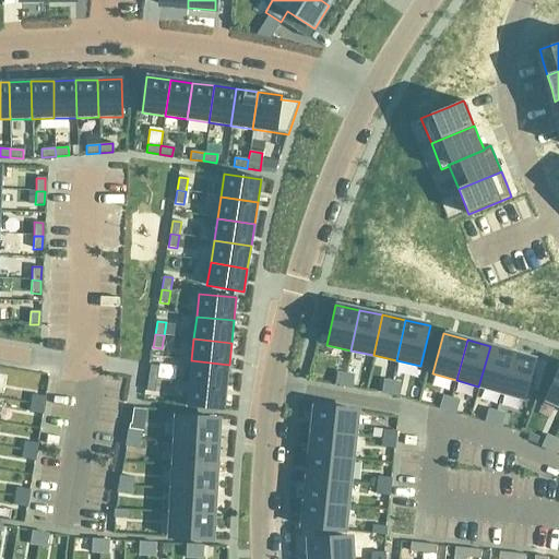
[(490,346),(478,387),(501,393),(513,353),(490,346)]
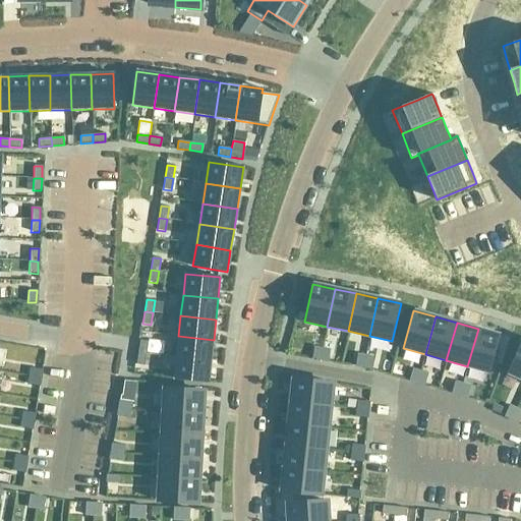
[(478,329),(467,366),(489,372),(500,335),(478,329)]
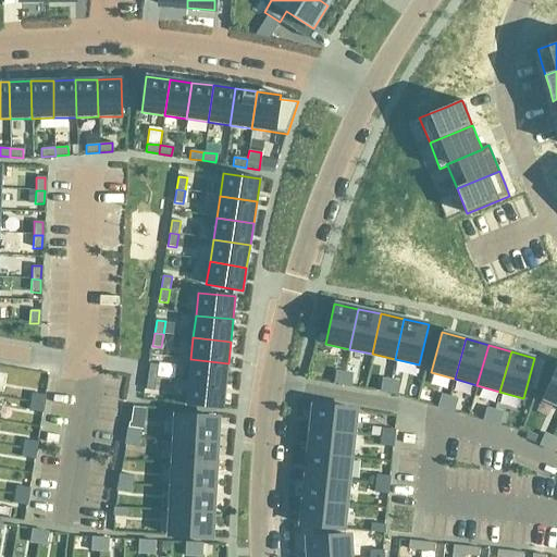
[(190,359),(188,382),(225,385),(229,363),(190,359)]
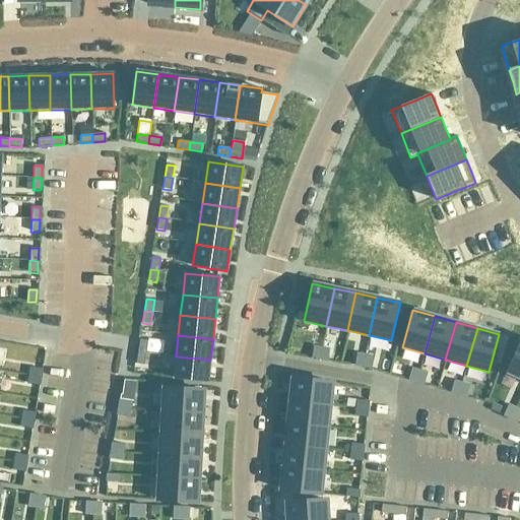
[(139,339),(138,351),(146,353),(147,341),(139,339)]
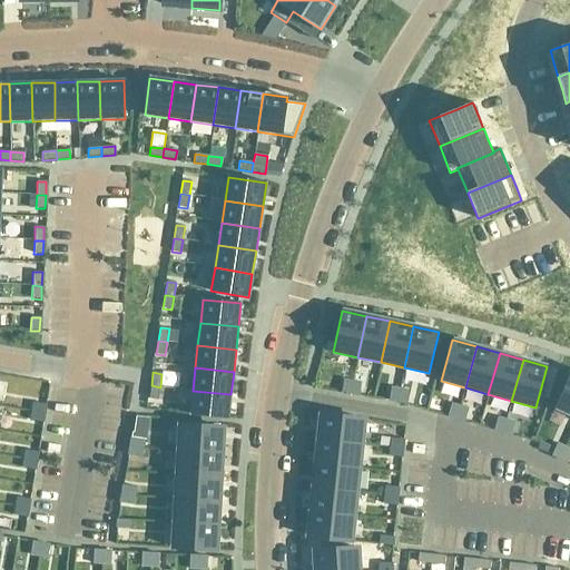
[(569,373),(554,408),(569,414),(569,373)]
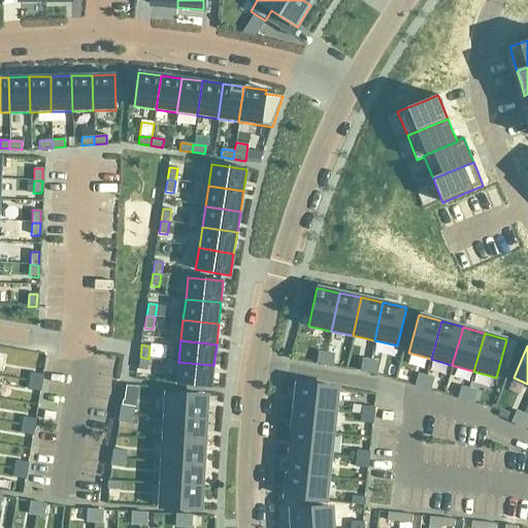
[(318,352),(316,364),(324,365),(326,353),(318,352)]
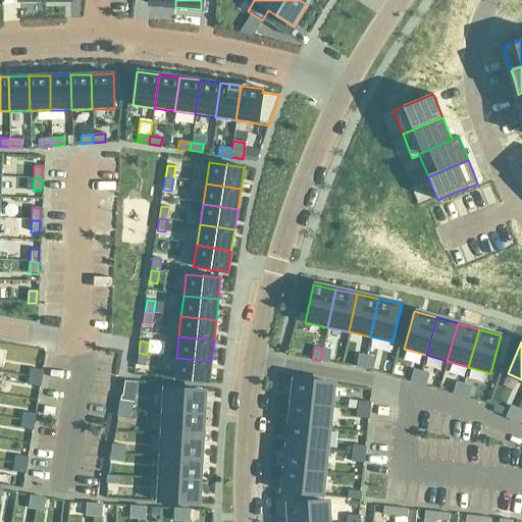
[(322,349),(320,361),(328,362),(330,350),(322,349)]
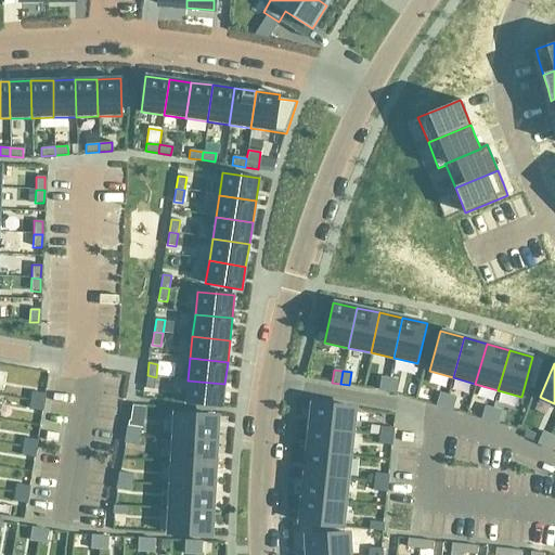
[(147,375),(145,388),(154,390),(156,377),(147,375)]
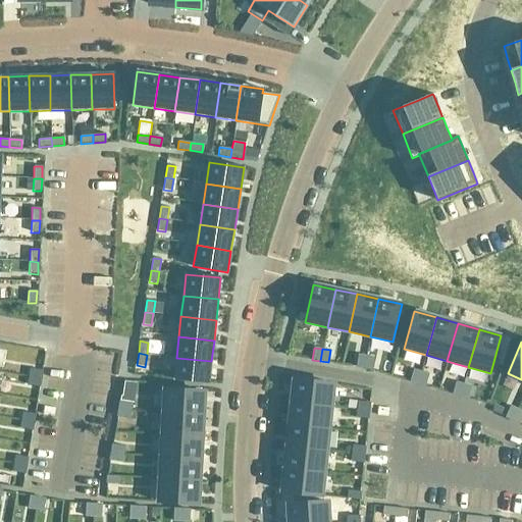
[(358,355),(356,367),(364,368),(366,356),(358,355)]
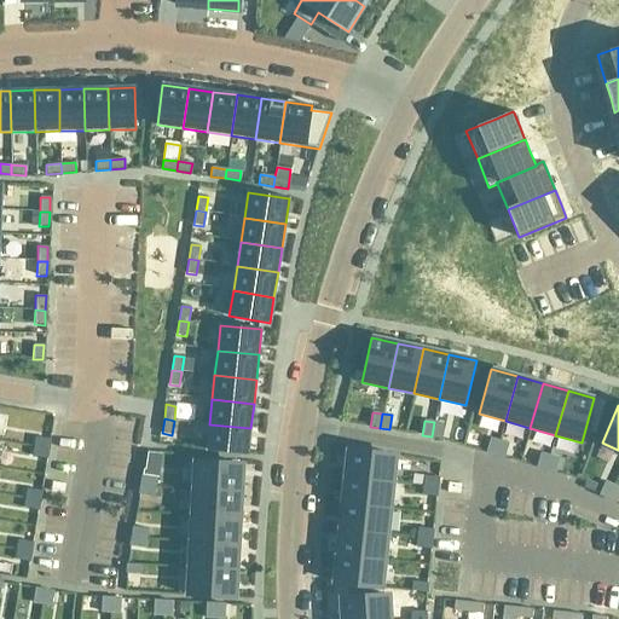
[(434,422),(432,437),(441,438),(444,424),(434,422)]
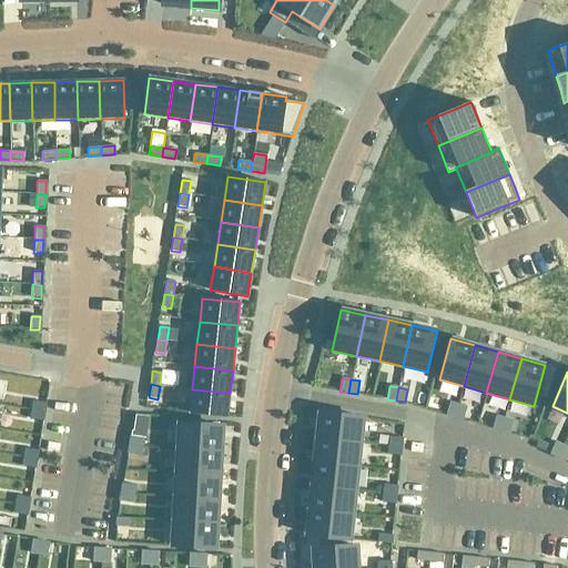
[(192,389),(190,413),(227,417),(230,393),(192,389)]
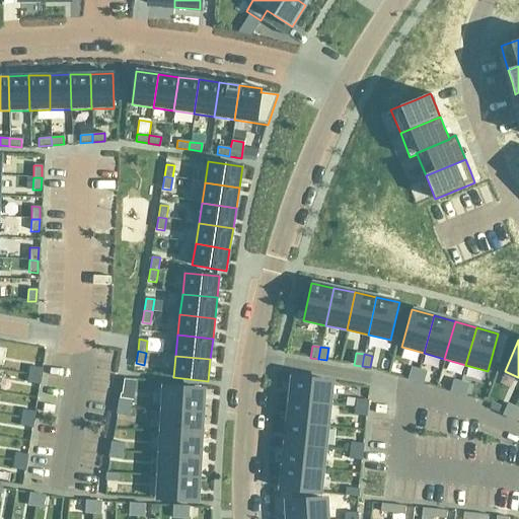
[(29,366),(28,375),(41,377),(42,368),(29,366)]
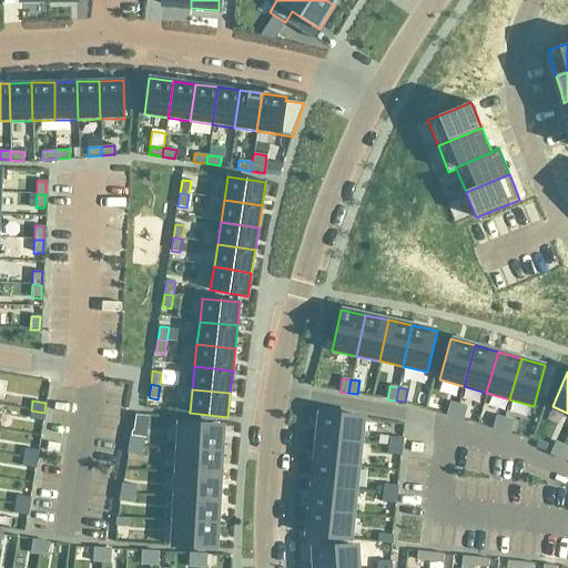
[(449,402),(446,415),(454,417),(458,405),(449,402)]
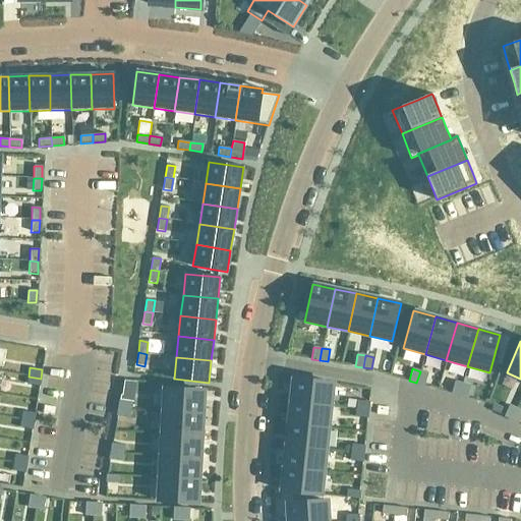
[(420,371),(416,383),(424,385),(427,373),(420,371)]
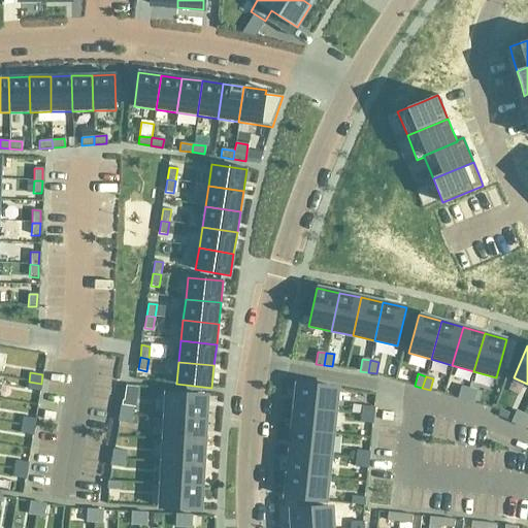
[(29,382),(28,390),(39,392),(41,384),(29,382)]
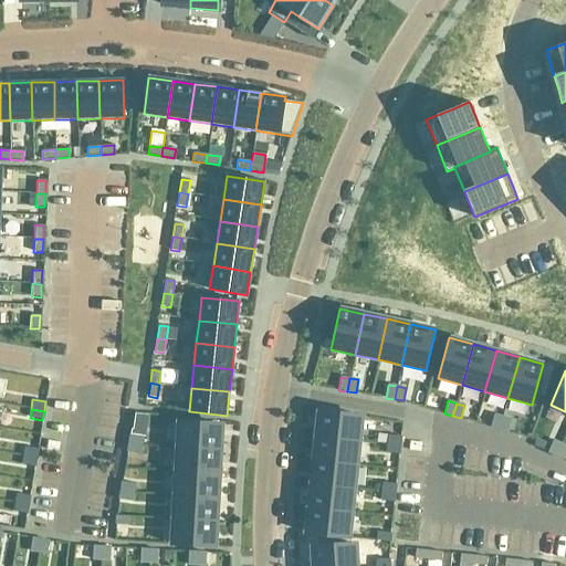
[(318,411),(316,437),(358,441),(360,416),(318,411)]
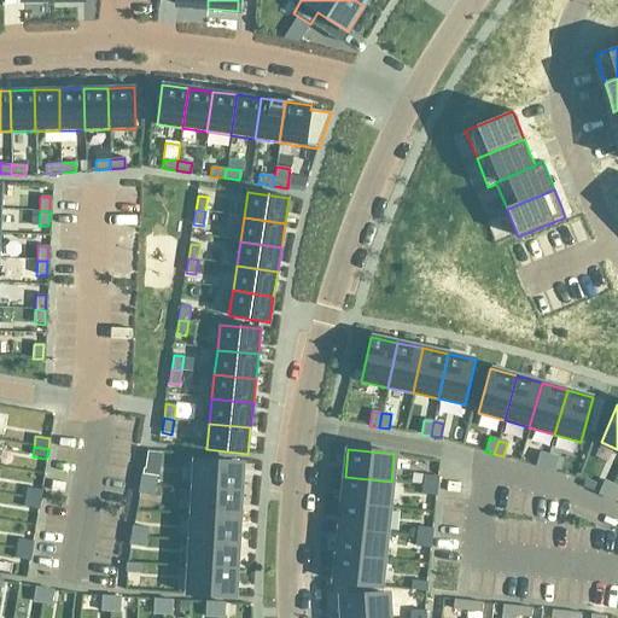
[(540,453),(535,466),(544,468),(548,455),(540,453)]
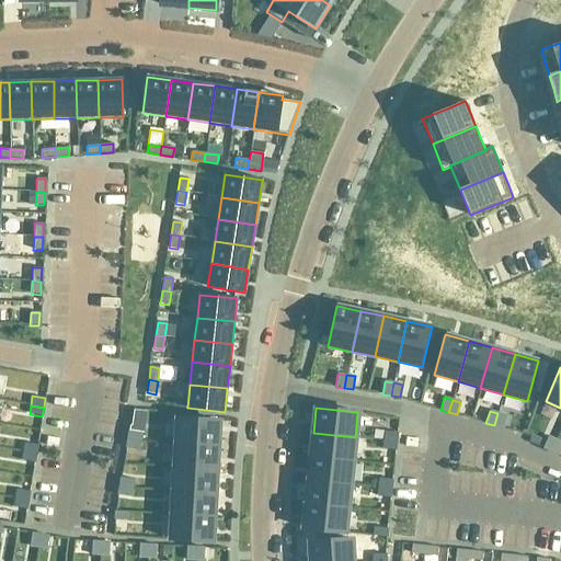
[(497,413),(494,425),(503,428),(506,415),(497,413)]
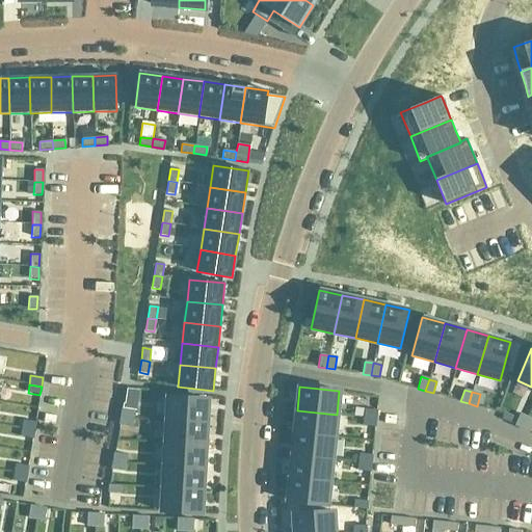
[(168,397),(167,421),(207,423),(208,399),(168,397)]
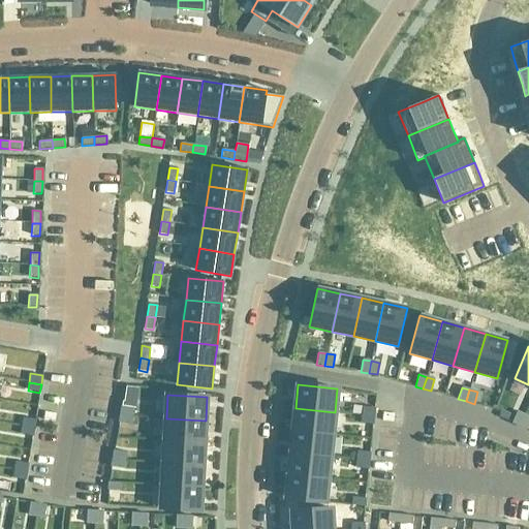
[(122,406),(121,414),(132,416),(134,408),(122,406)]
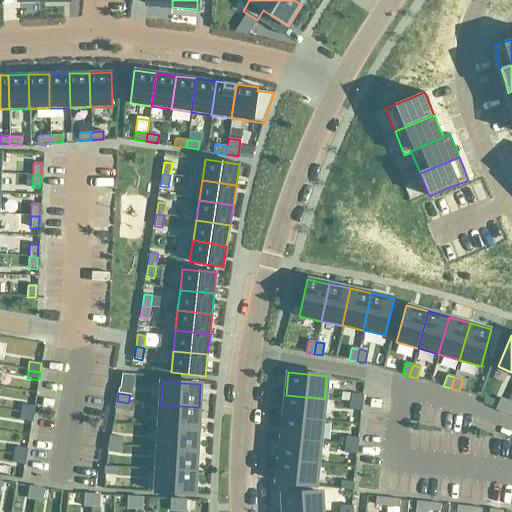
[(350,394),(350,402),(362,403),(362,395),(350,394)]
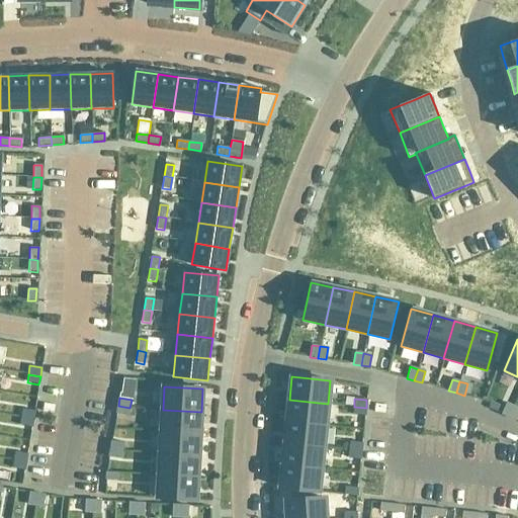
[(289,400),(287,421),(326,425),(328,404),(289,400)]
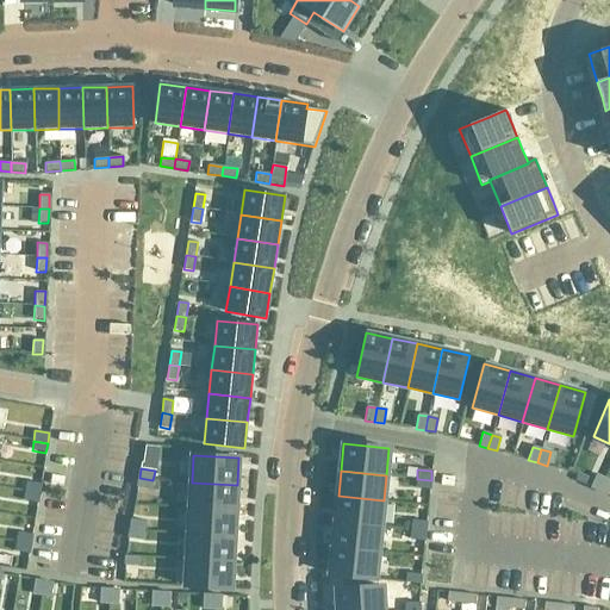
[(596,474),(590,487),(599,491),(605,478),(596,474)]
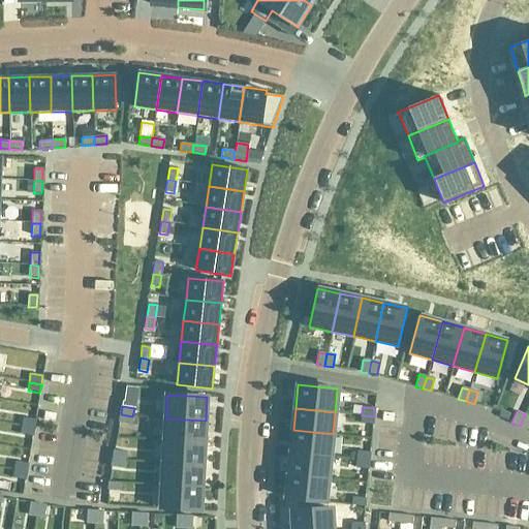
[(121,414),(119,423),(131,425),(132,416),(121,414)]
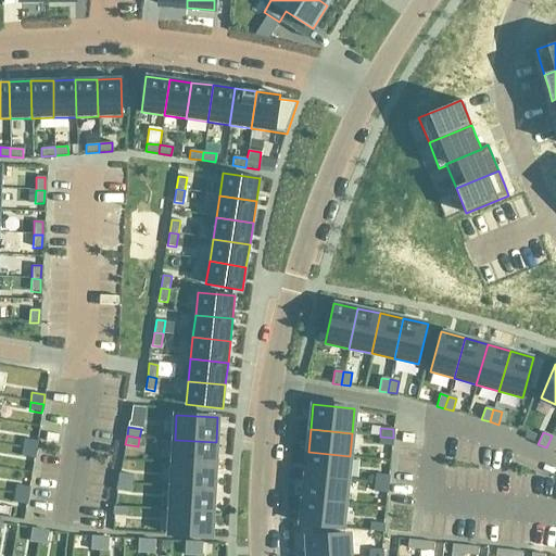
[(555,438),(552,436),(546,447),(554,452),(555,445),(555,438)]
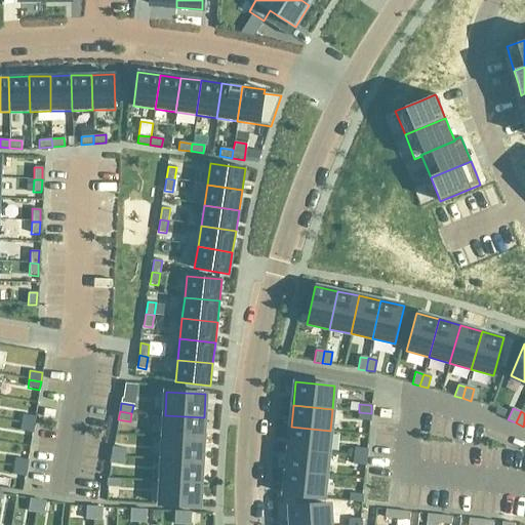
[(359,412),(358,420),(370,421),(371,413),(359,412)]
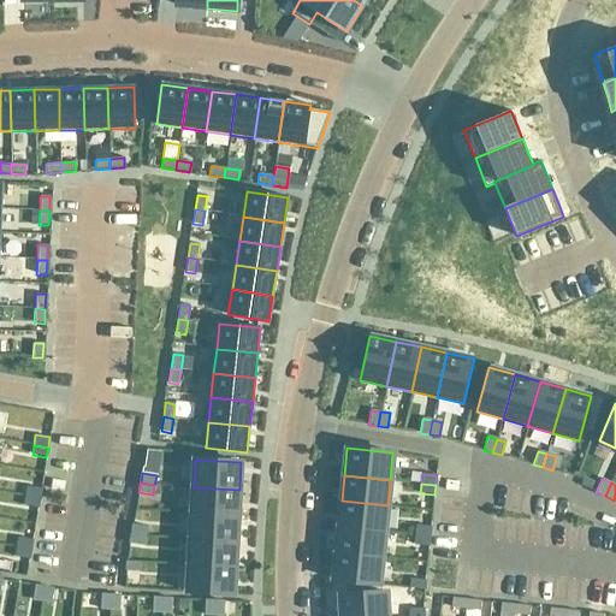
[(27,486),(25,496),(39,498),(41,489),(27,486)]
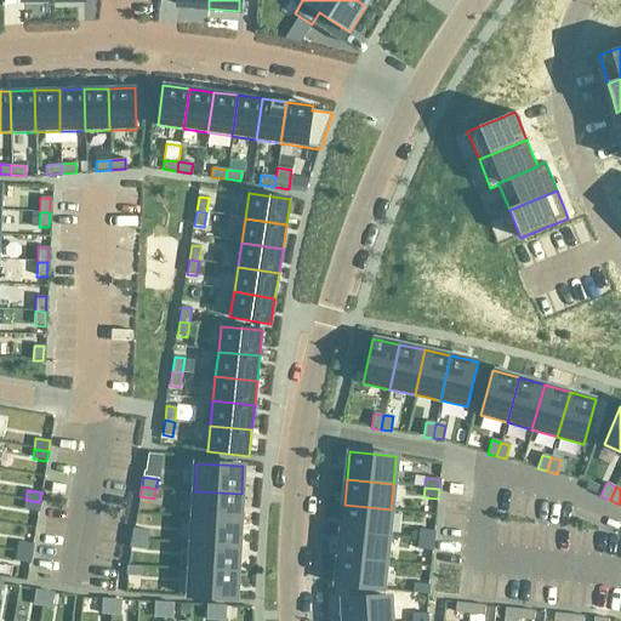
[(195,491),(193,517),(240,519),(241,494),(195,491)]
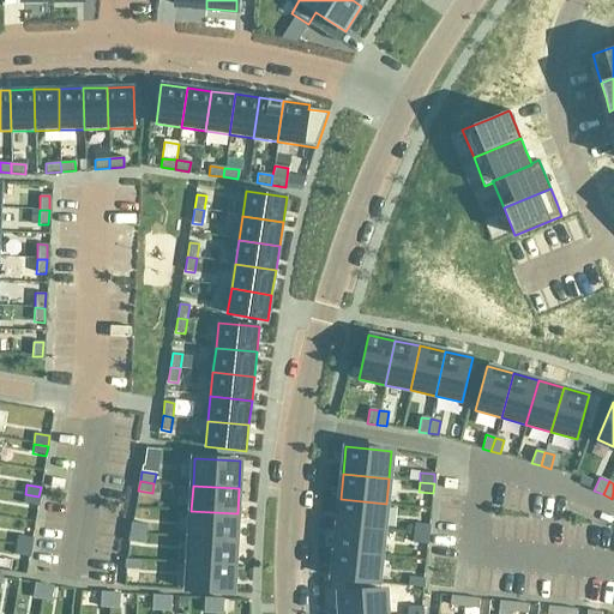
[(25,494),(23,504),(37,506),(38,497),(25,494)]
